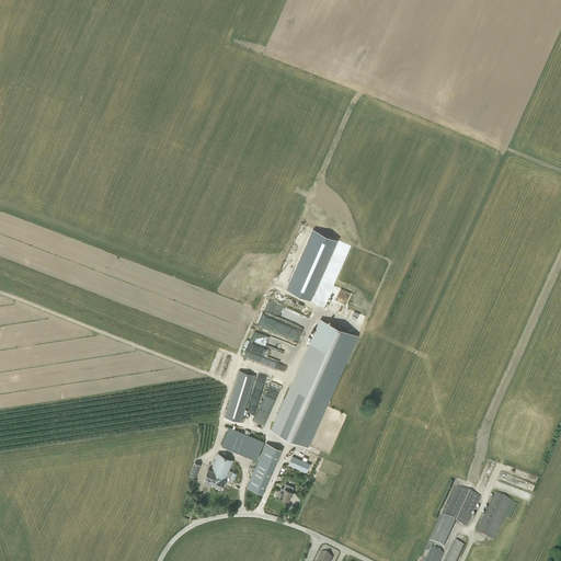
[(311,231),(285,292),(309,301),(335,241),(311,231)]
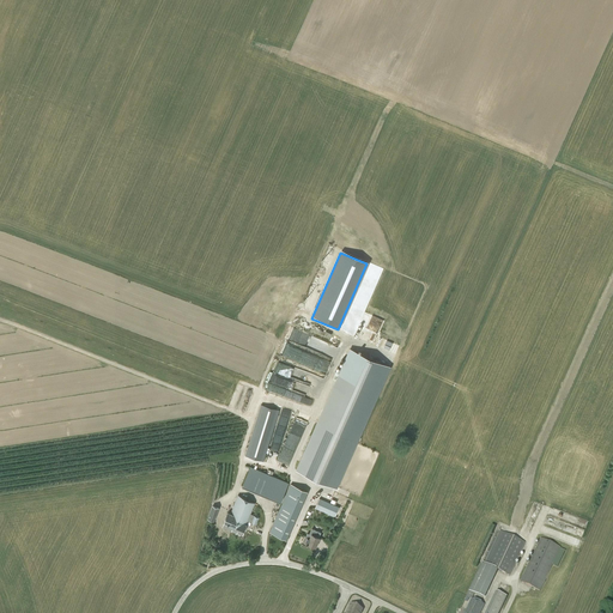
[(351,350),(297,471),(337,487),(390,366),(351,350)]
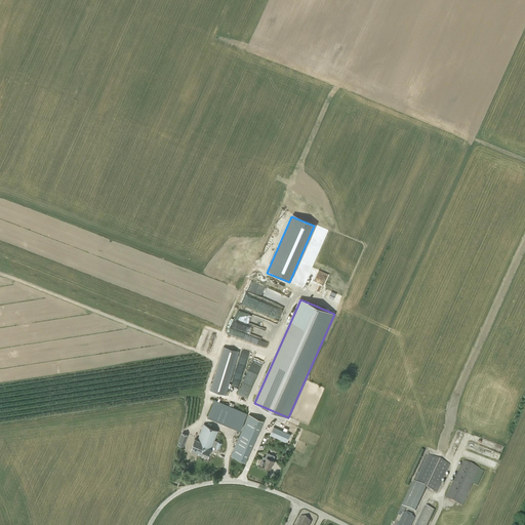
[(228,332),(228,333),(265,348),(267,340),(264,339),(271,339),(273,334),(267,331),(267,329),(261,327),(261,324),(256,322),(257,322),(252,320),(250,320),(250,322),(246,322),(246,317),(248,317),(249,314),(245,313),(245,306),(242,305),(242,307),(242,310),(239,310),(236,318),(233,318),(231,324),(231,327),(228,332)]
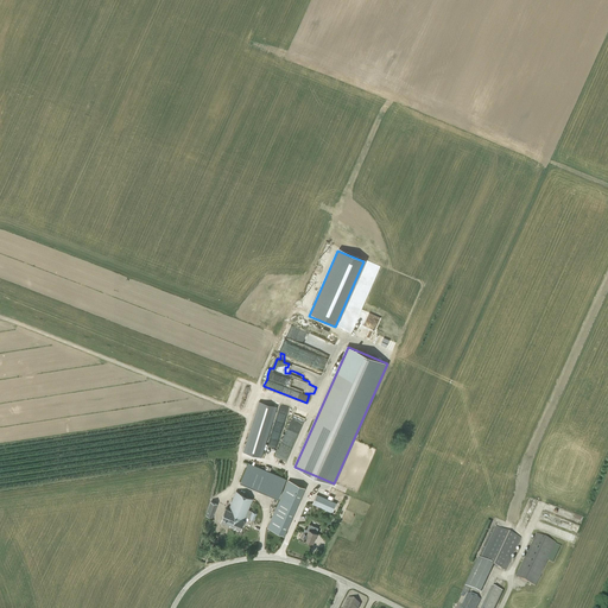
[(277,407),(259,401),(244,453),(261,457),(277,407)]
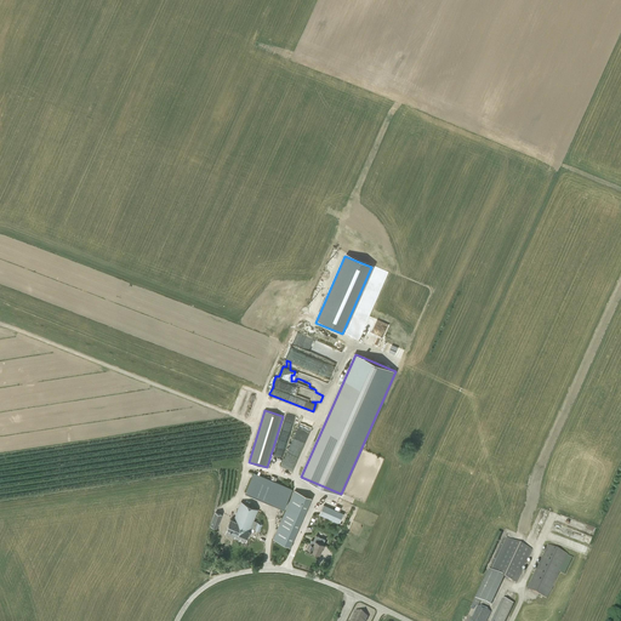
[(269,467),(278,469),(280,463),(271,460),(269,467)]
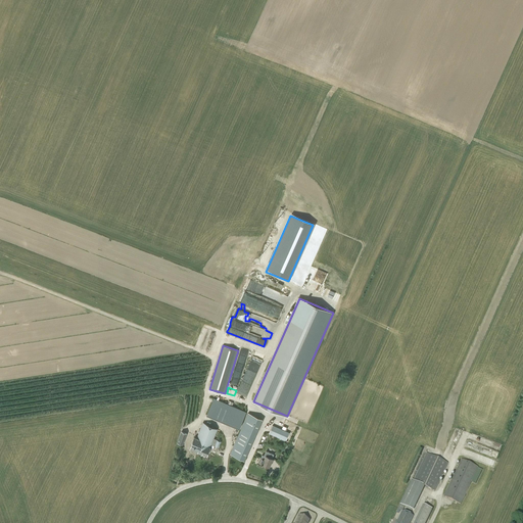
[(236,395),(245,399),(248,392),(239,388),(236,395)]
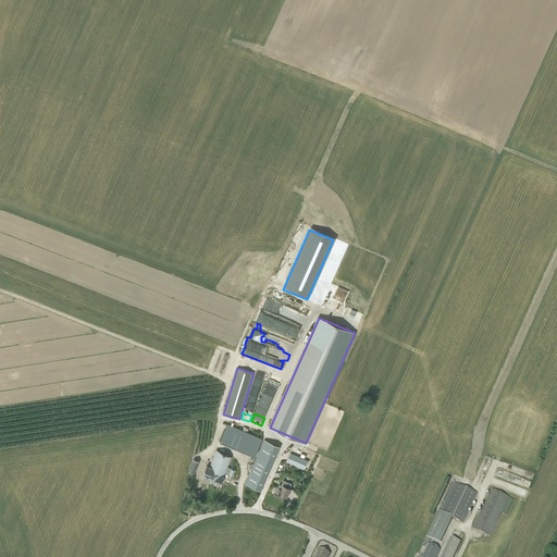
[(262,440),(227,424),(223,423),(223,424),(226,426),(220,442),(255,456),(262,440)]
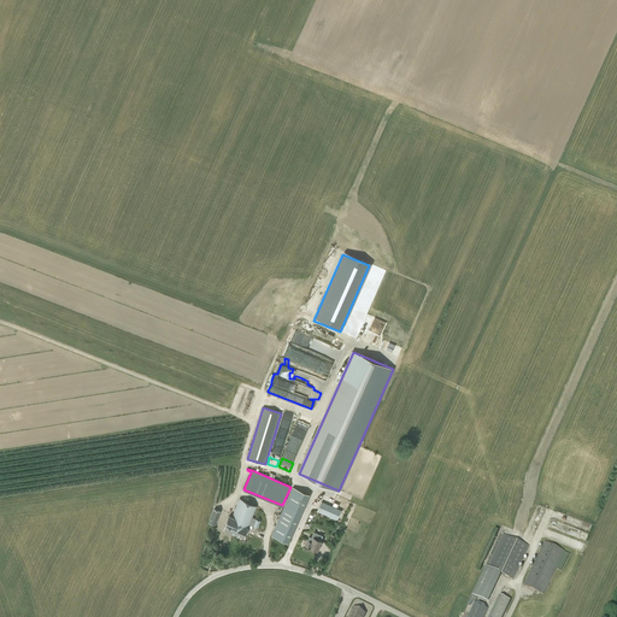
[(293,487),(286,504),(301,512),(310,494),(293,487)]
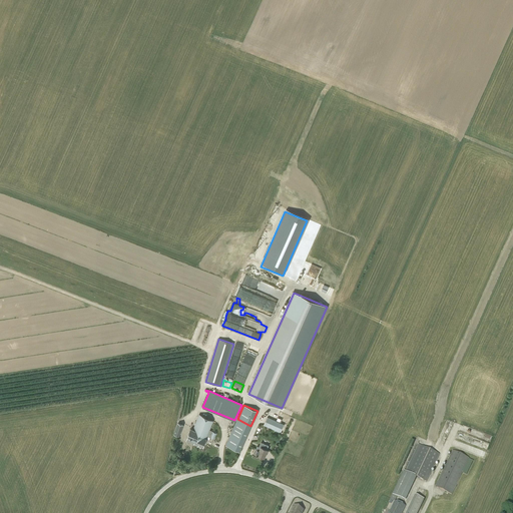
[(198,432),(193,443),(202,447),(206,439),(207,436),(214,439),(216,433),(209,430),(212,421),(198,414),(192,430),(198,432)]
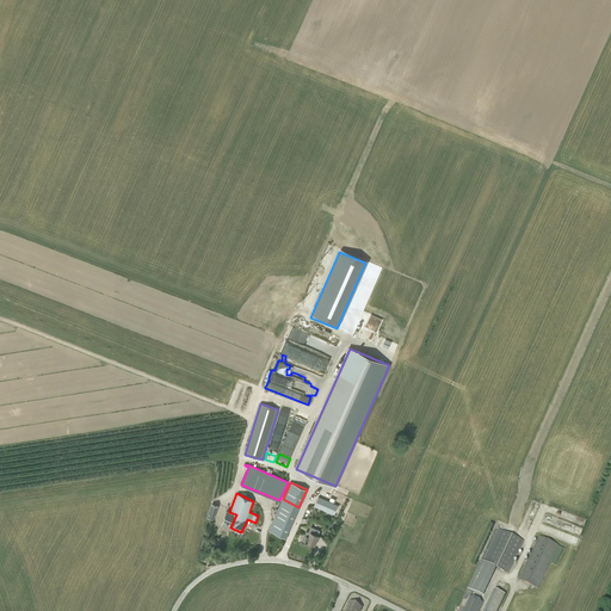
[(319,497),(314,506),(334,516),(338,505),(319,497)]
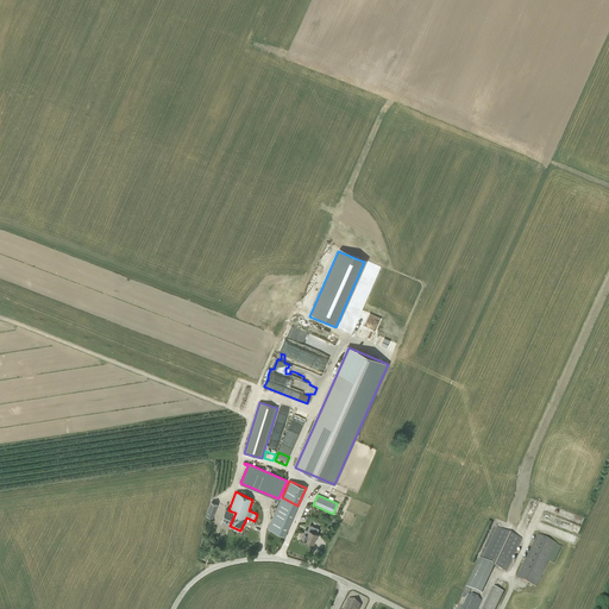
[(282,497),(268,528),(284,535),(297,506),(282,497)]
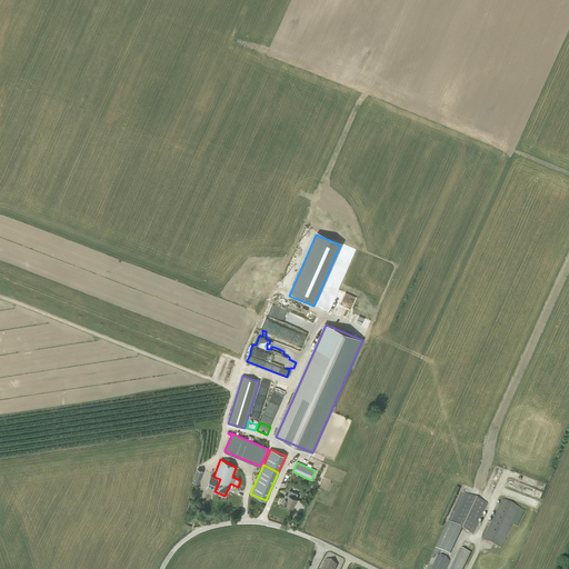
[(203,471),(197,469),(193,481),(199,483),(203,471)]
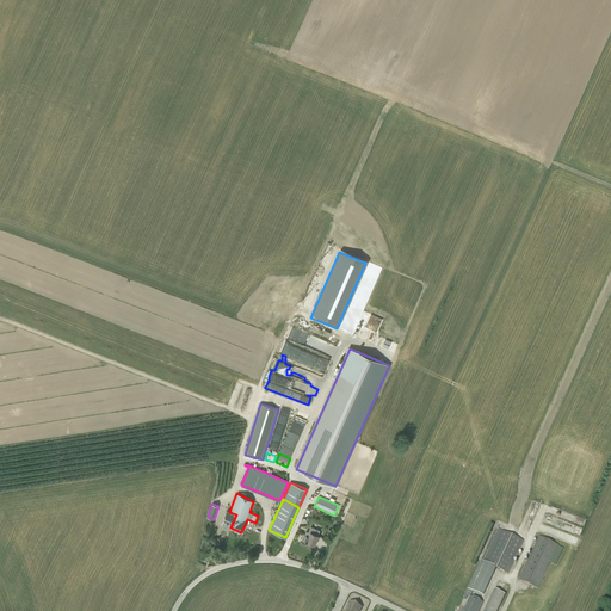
[(229,512),(227,511),(222,524),(230,528),(236,514),(229,512)]
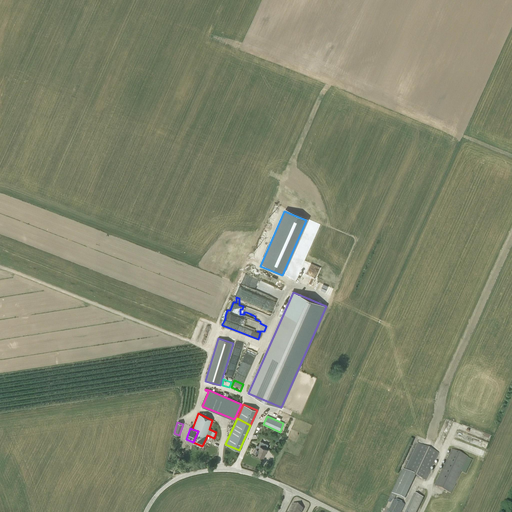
[(261,456),(263,457),(267,449),(266,449),(268,445),(262,442),(260,447),(257,445),(255,448),(253,453),(256,454),(257,455),(257,454),(258,455),(258,456),(260,457),(261,456)]
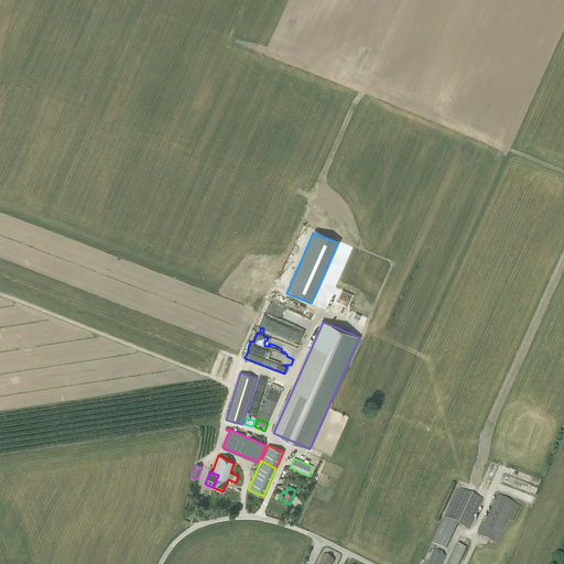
[(429,549),(434,551),(436,546),(445,551),(458,524),(468,530),(483,499),(459,488),(446,518),(444,518),(429,549)]
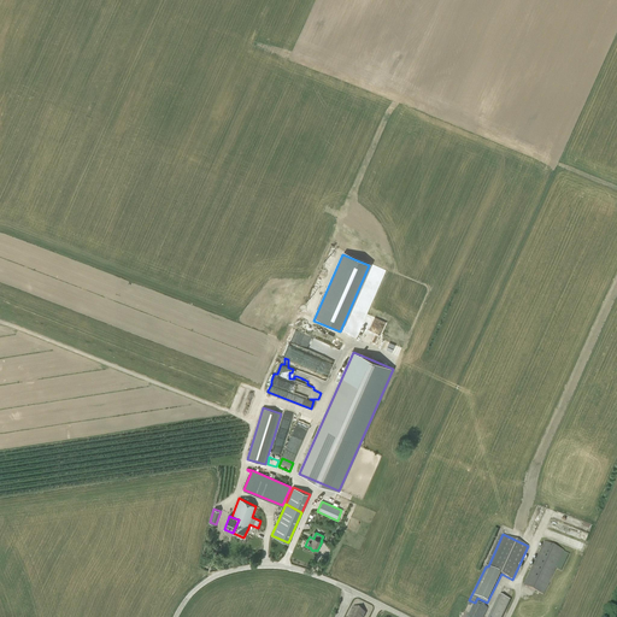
[(544,595),(556,569),(560,571),(569,554),(564,552),(544,542),(523,586),(544,595)]
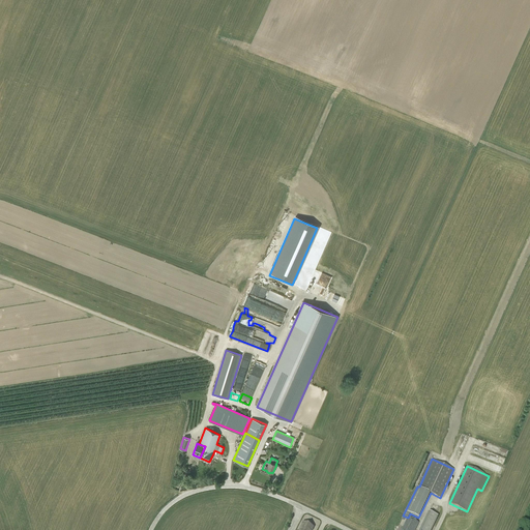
[(431,529),(438,517),(429,512),(420,529),(431,529)]
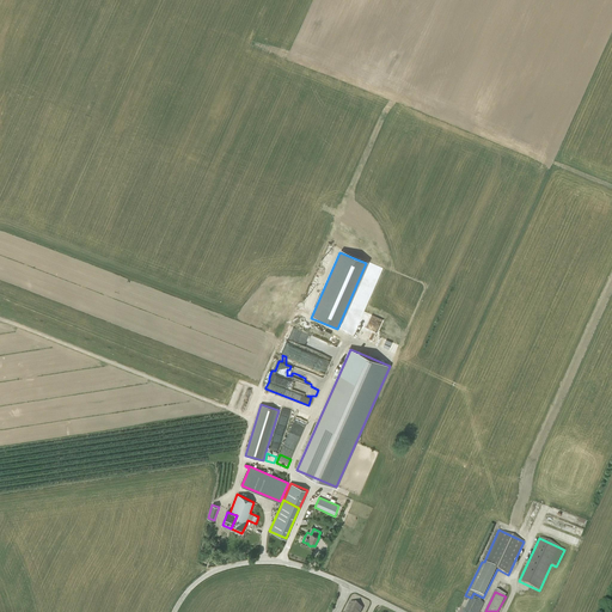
[(478,611),(483,604),(471,599),(464,611),(478,611)]
